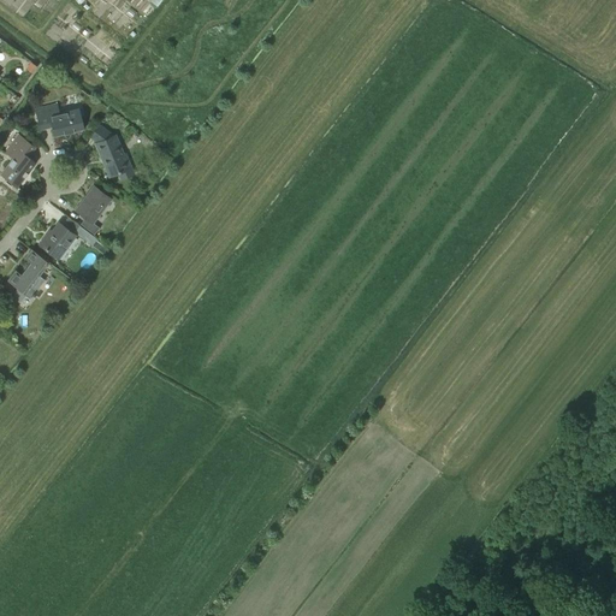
[(54,136),(83,129),(78,108),(59,113),(57,102),(34,107),(40,130),(52,126),(54,136)]
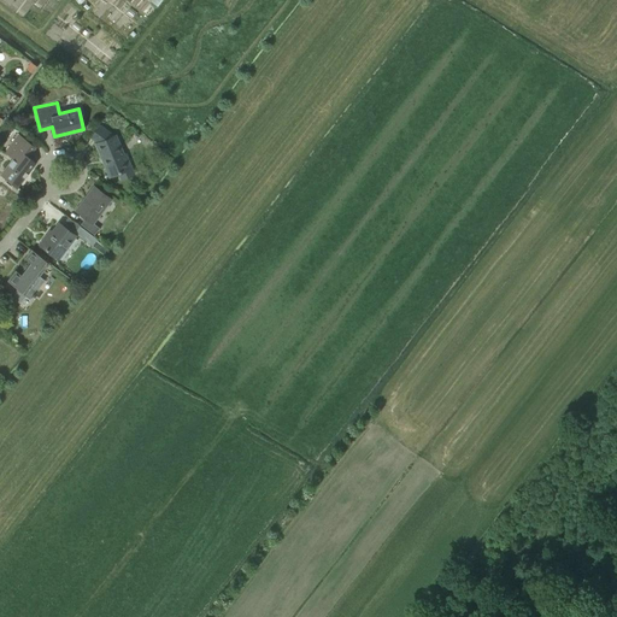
[(125,153),(123,154),(116,135),(113,136),(99,125),(90,136),(98,142),(97,144),(110,176),(117,174),(119,181),(135,175),(125,153)]
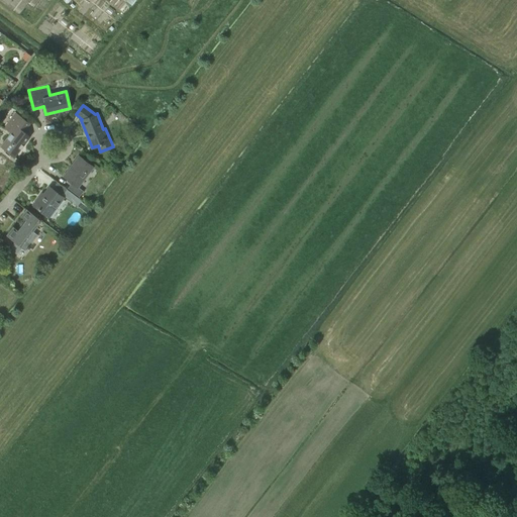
[(14,157),(29,136),(24,131),(30,123),(15,111),(3,126),(10,132),(0,145),(14,157)]
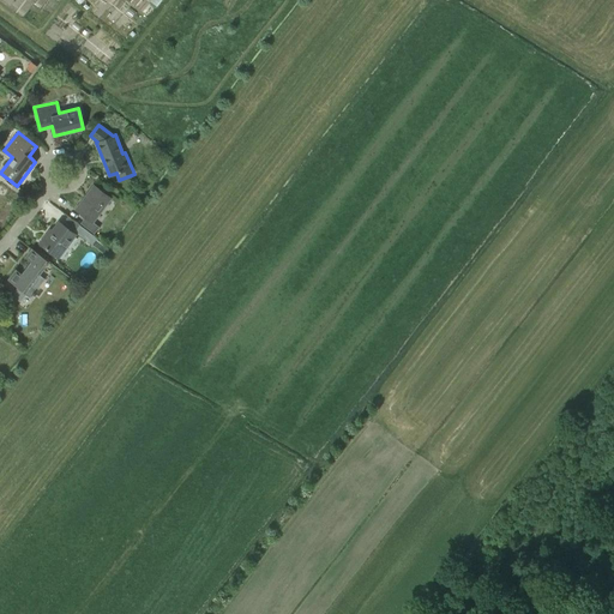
[(94,186),(76,209),(85,216),(80,223),(94,233),(98,227),(92,221),(110,198),(94,186)]
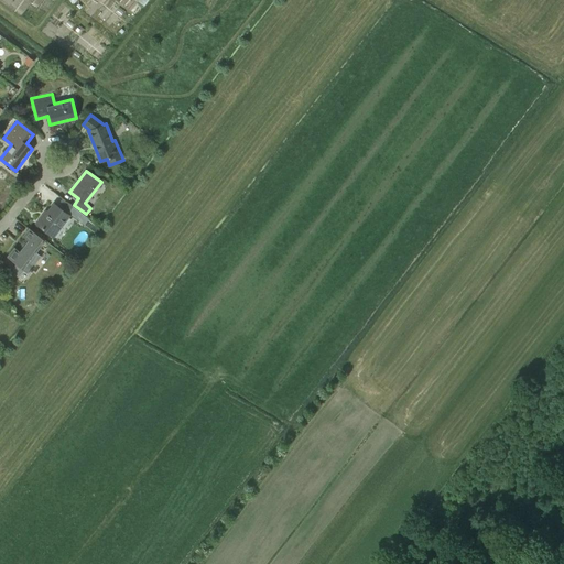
[(53,236),(68,215),(54,203),(45,215),(43,214),(36,223),(53,236)]
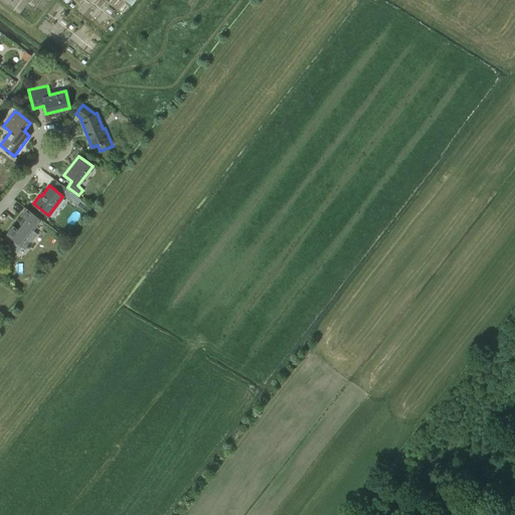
[(81,199),(66,188),(61,193),(77,205),(81,199)]
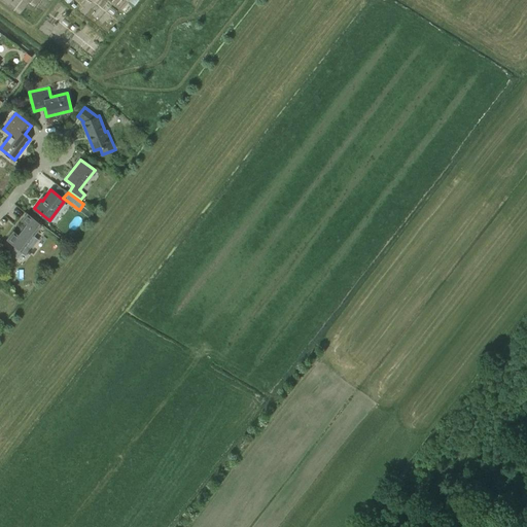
[(22,252),(26,255),(32,247),(27,243),(41,224),(26,213),(22,219),(26,223),(18,235),(13,231),(7,239),(15,245),(9,253),(13,257),(14,257),(16,257),(19,256),(22,252)]
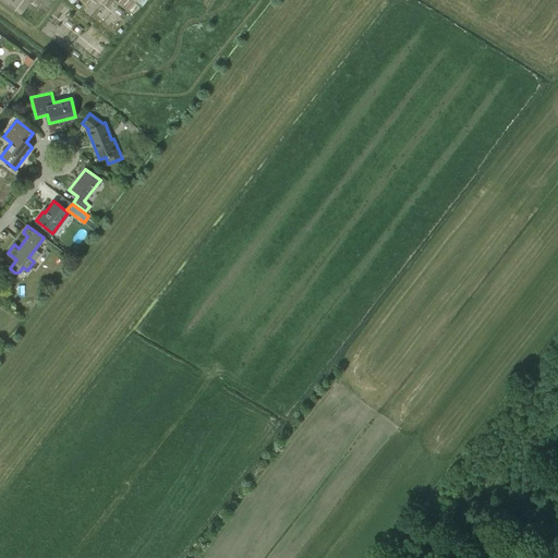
All buildings are outlined.
